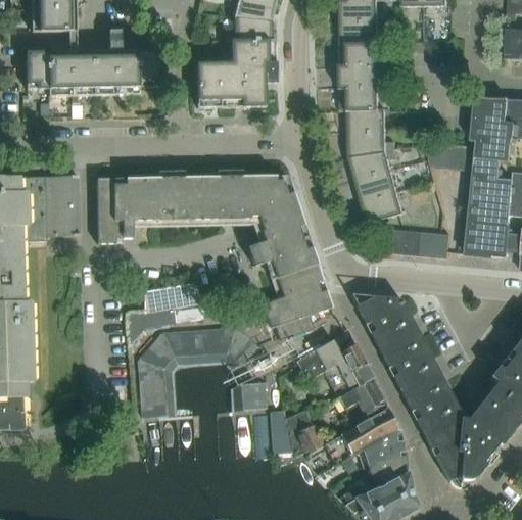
[(77,30),(77,0),(31,0),(32,31),(77,30)]
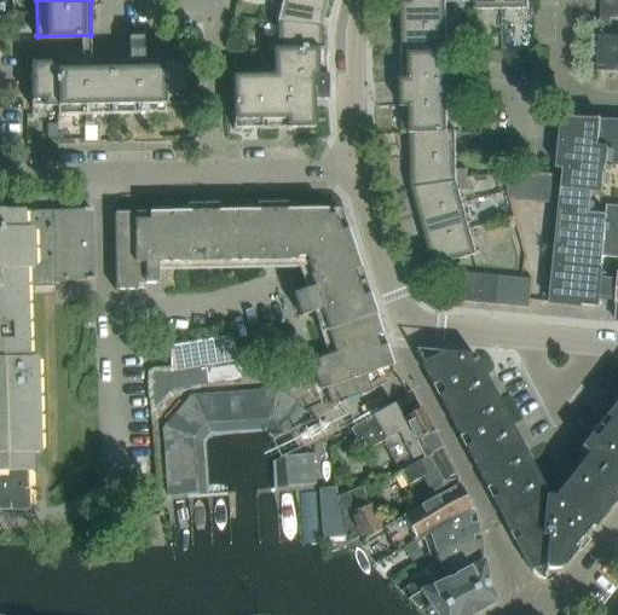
[(275,0),(281,3),(277,19),(322,24),(328,1),(322,0),(275,0)]
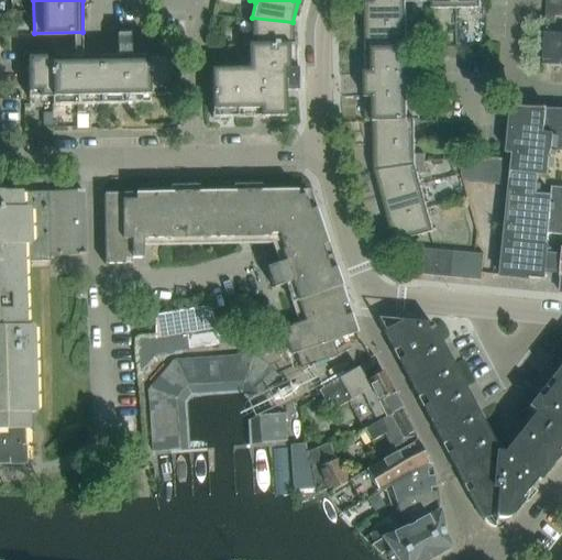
[(366,21),(365,21),(365,22),(407,22),(406,0),(366,0),(366,21)]
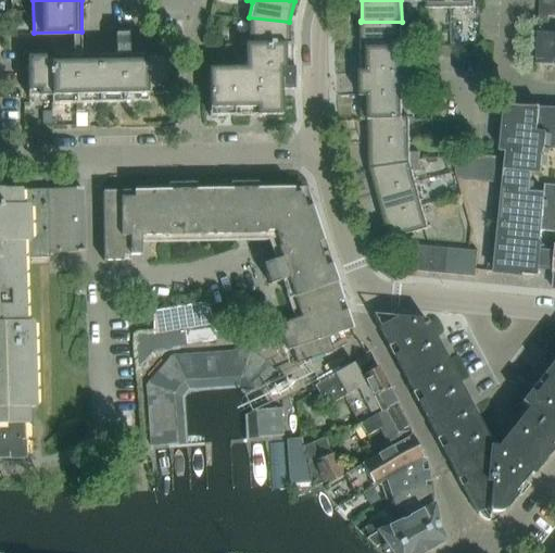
[(551,13),(540,12),(539,61),(554,61),(554,25),(550,25),(551,13)]
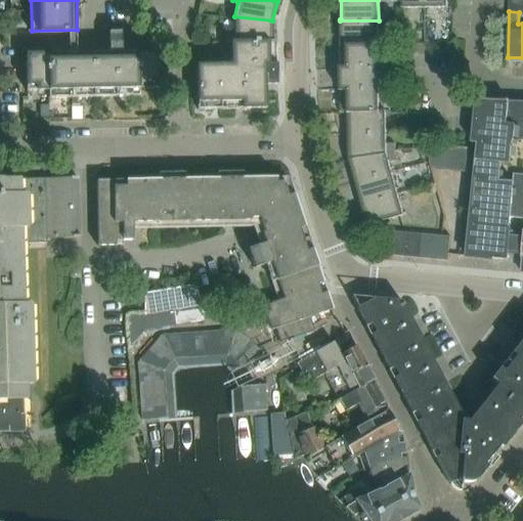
[(235,31),(226,31),(226,39),(231,39),(273,38),(272,20),(234,16),(235,31)]
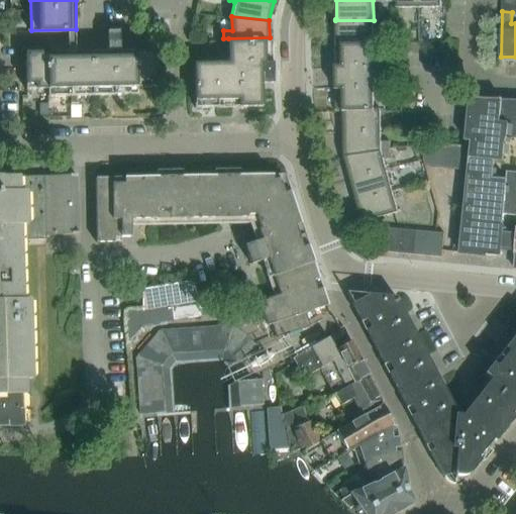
[(374,20),(335,20),(335,22),(336,22),(336,41),(374,41),(374,20)]
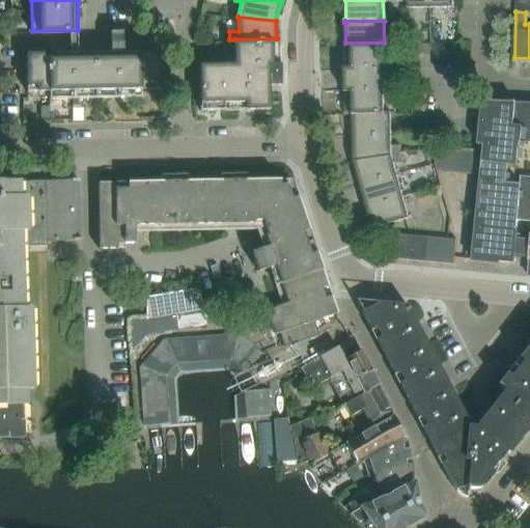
[(123,29),(113,30),(111,30),(111,50),(26,51),(27,90),(51,90),(51,98),(141,95),(141,88),(164,87),(163,50),(135,50),(135,42),(130,42),(130,36),(123,36),(123,29)]
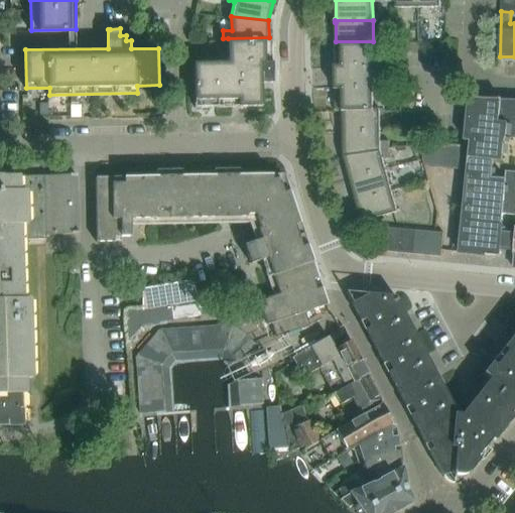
[(398,30),(398,40),(410,39),(410,30),(398,30)]
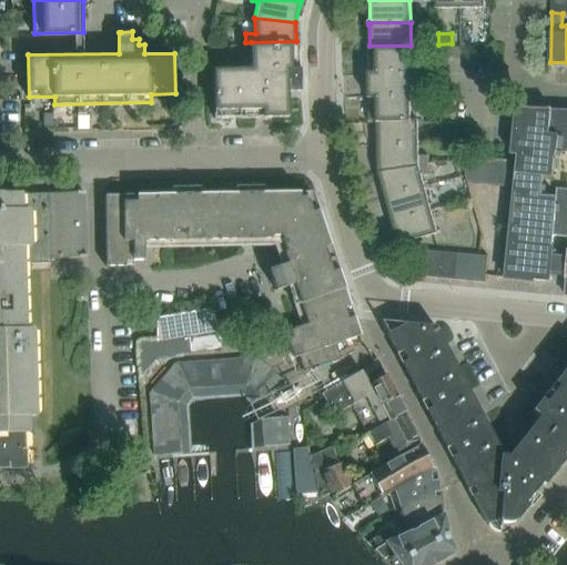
[(251,67),(214,68),(215,117),(289,115),(289,90),(301,89),(301,67),(301,41),(296,41),(251,42),(251,67)]
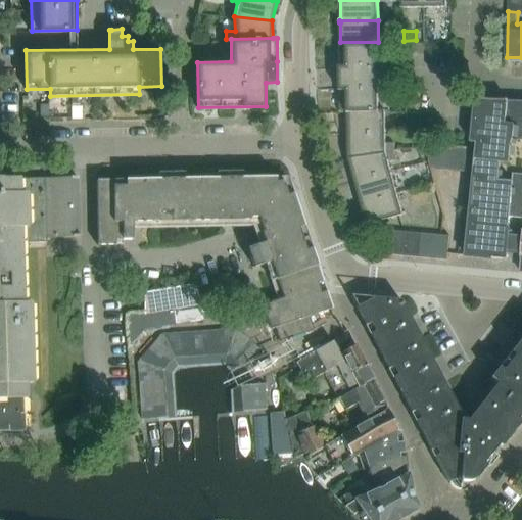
[(340,42),(339,42),(340,67),(340,77),(340,86),(340,87),(341,110),(347,110),(386,109),(386,107),(385,85),(385,76),(385,66),(385,42),(378,42),(340,42)]
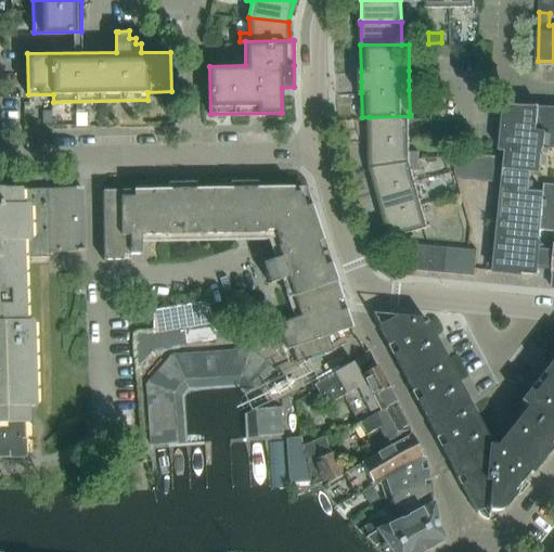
[(540,105),(540,104),(505,102),(505,106),(501,150),(506,150),(494,269),(539,273),(539,264),(553,265),(553,181),(546,181),(545,181),(544,190),(530,188),(531,179),(532,170),(542,171),(544,153),(546,146),(548,146),(548,148),(552,148),(551,146),(553,146),(553,104),(550,104),(550,105),(540,105)]
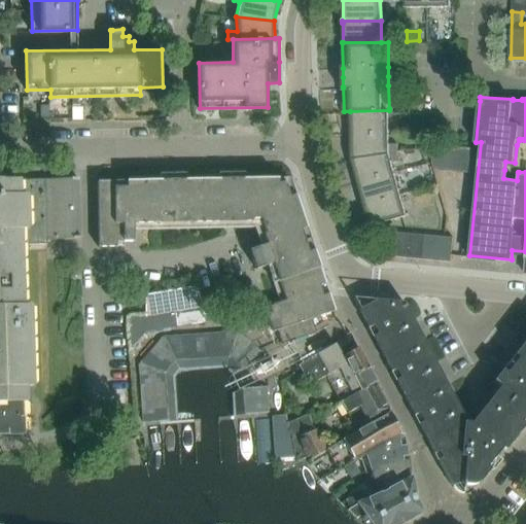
[(389,110),(350,111),(351,133),(389,133),(389,110)]
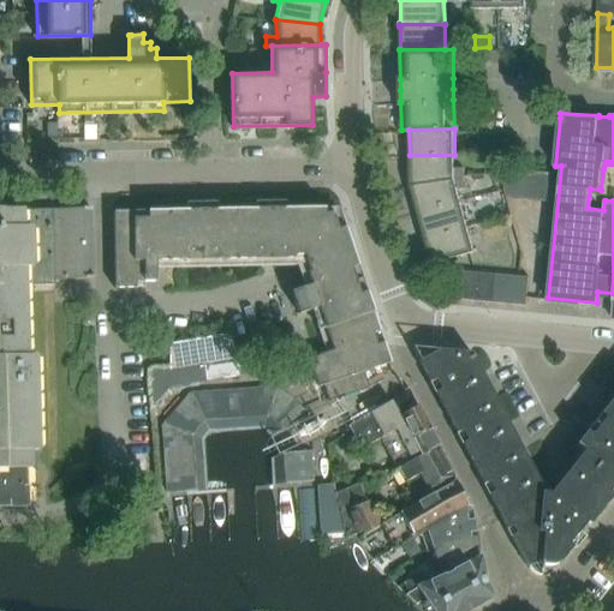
[(454,155),(410,155),(410,184),(464,175),(464,165),(454,165),(454,155)]
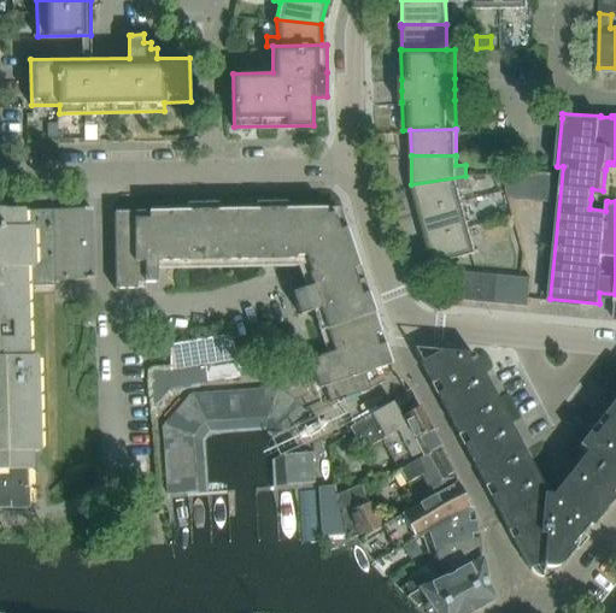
[(528,198),(532,169),(508,166),(506,186),(509,195),(528,198)]
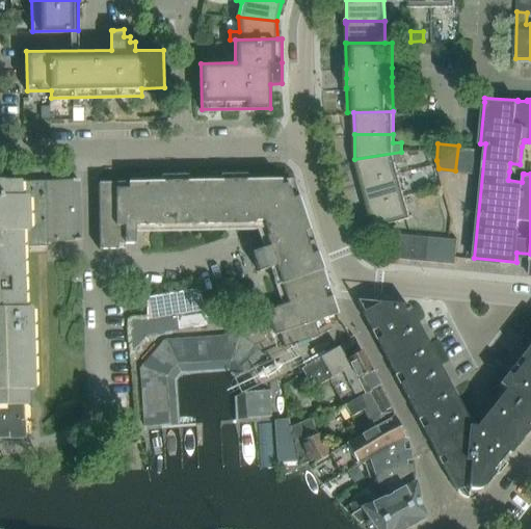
[(458,146),(455,170),(476,173),(478,148),(458,146)]
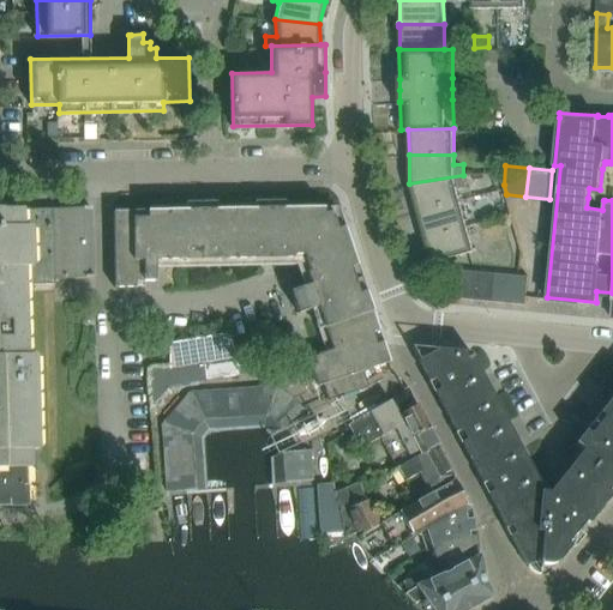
[(463,175),(409,183),(412,189),(416,207),(415,207),(416,211),(456,199),(461,198),(457,187),(466,185),(463,175)]
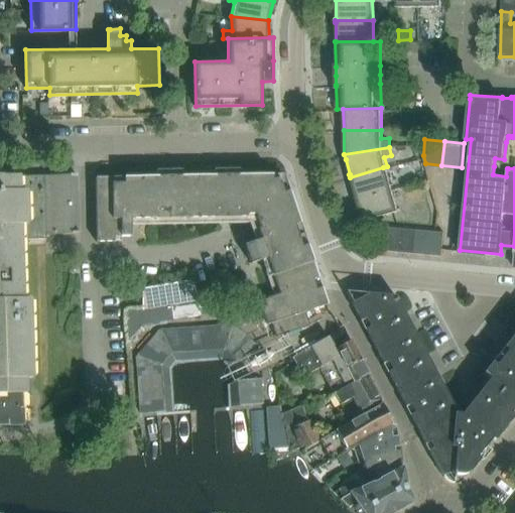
[(383,167),(350,177),(351,179),(352,179),(357,198),(392,187),(387,166),(383,167)]
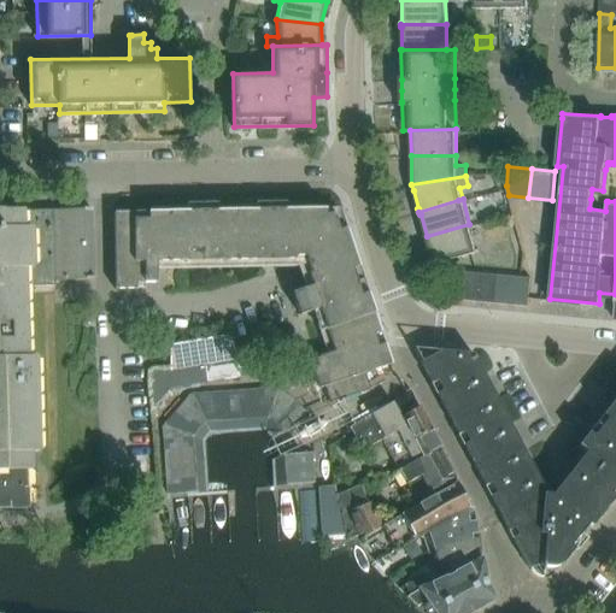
[(0,504),(33,504),(30,449),(39,449),(36,354),(28,354),(25,299),(25,289),(25,283),(57,283),(56,277),(94,277),(92,206),(23,208),(23,207),(1,208),(1,207),(0,207),(0,504)]
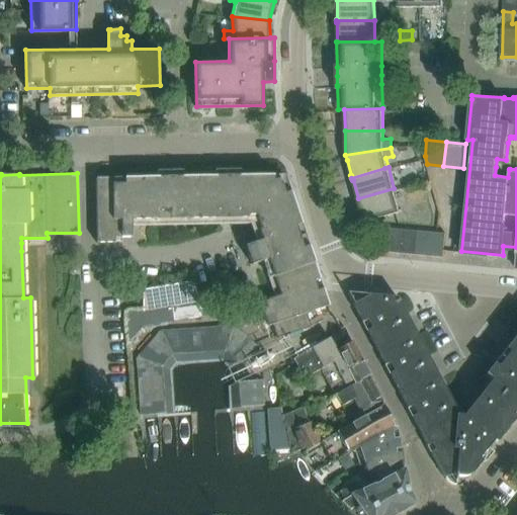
[(98,176),(96,176),(97,241),(115,240),(115,235),(121,235),(132,235),(132,224),(132,223),(121,224),(121,218),(248,216),(248,213),(256,213),(256,173),(241,173),(228,173),(216,174),(183,174),(170,174),(158,175),(124,175),(124,181),(114,181),(114,175),(98,176)]
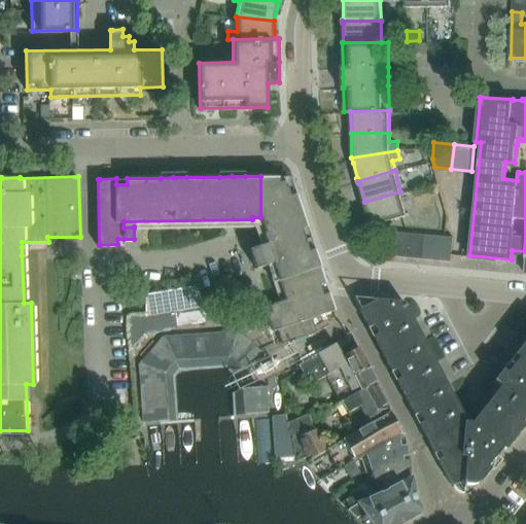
[(261,244),(250,248),(256,267),(268,264),(274,262),(286,298),(280,300),(269,304),(272,310),(267,312),(272,327),(272,328),(273,329),(277,327),(282,342),(317,329),(312,316),(336,308),(330,292),(324,294),(321,284),(327,282),(315,247),(309,249),(302,228),(308,225),(296,191),(290,194),(286,180),(279,180),(279,176),(260,176),(260,217),(266,231),(264,232),(267,242),(261,244)]
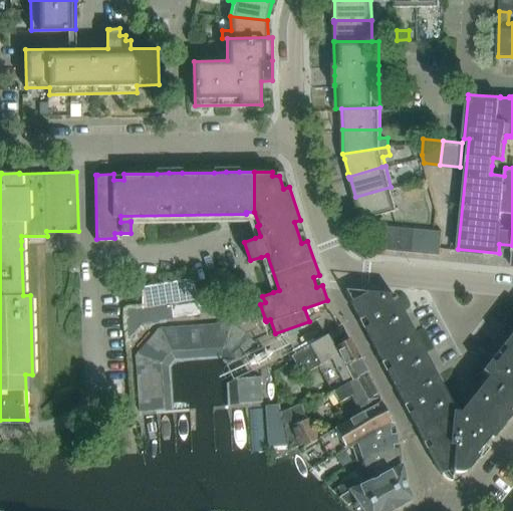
[(391,187),(355,197),(361,218),(397,208),(391,187)]
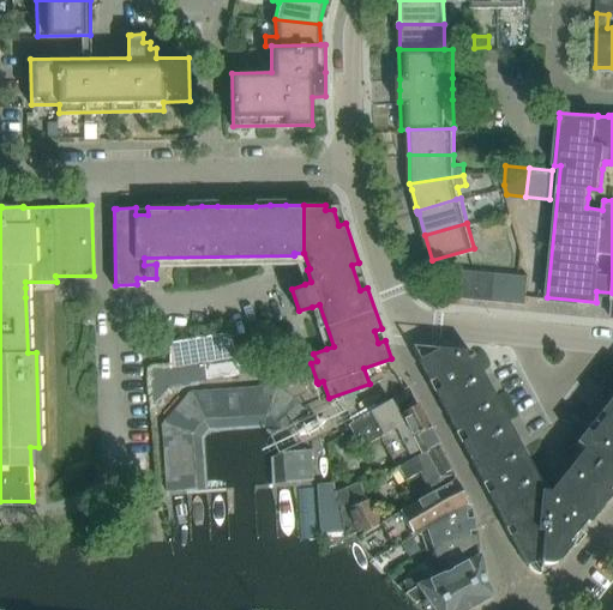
[(460,296),(476,297),(479,269),(462,267),(460,296)]
